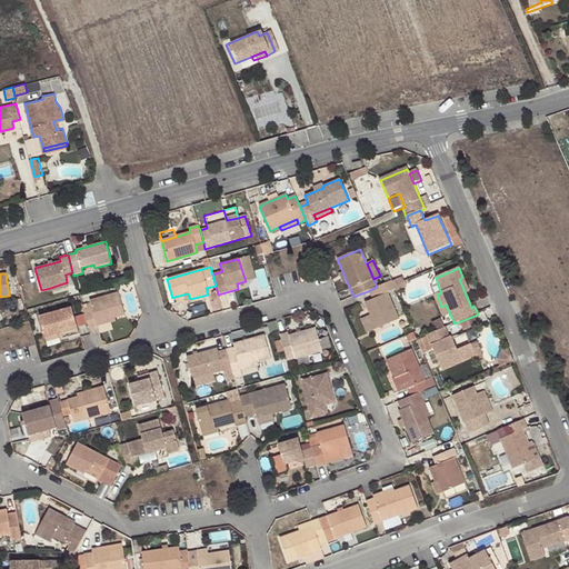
[(459,279),(466,295),(470,293),(462,277),(459,279)]
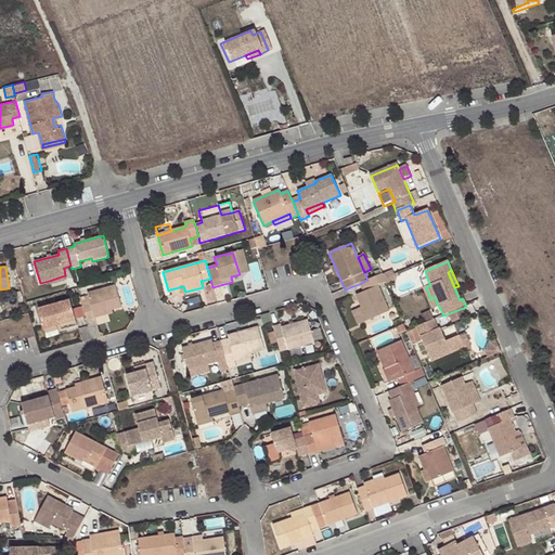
[(378,286),(386,283),(384,279),(382,273),(368,280),(359,284),(362,292),(356,295),(361,308),(366,321),(389,311),(378,286)]
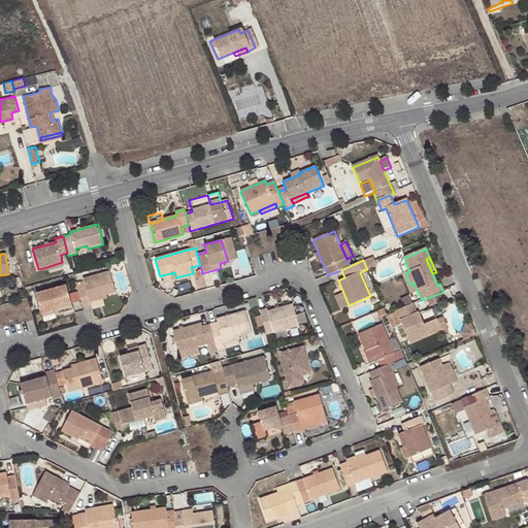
[(62,262),(46,267),(47,271),(63,266),(62,262)]
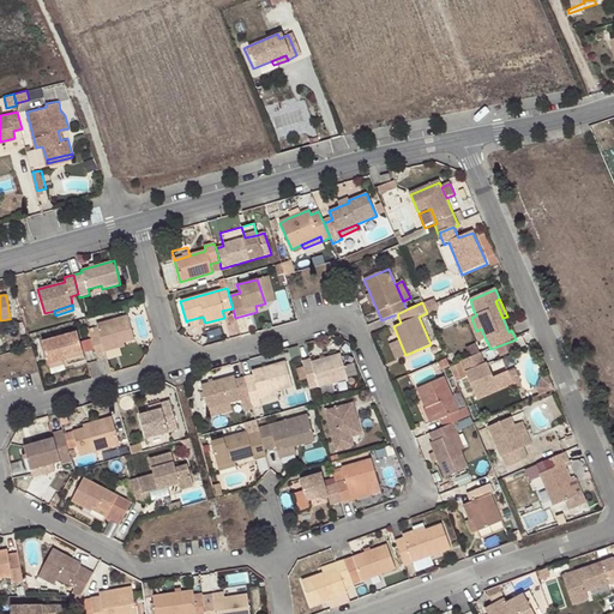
[(477,343),(486,341),(481,329),(476,331),(471,318),(476,315),(473,308),(464,312),(477,343)]
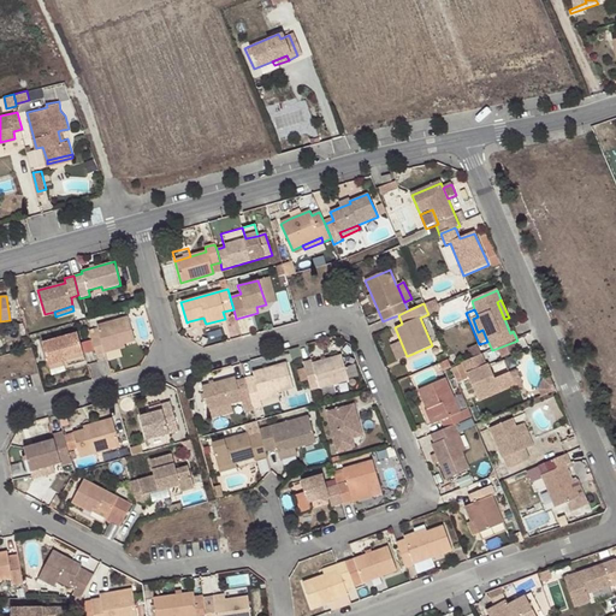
[(398,315),(391,318),(395,327),(402,324),(398,315)]
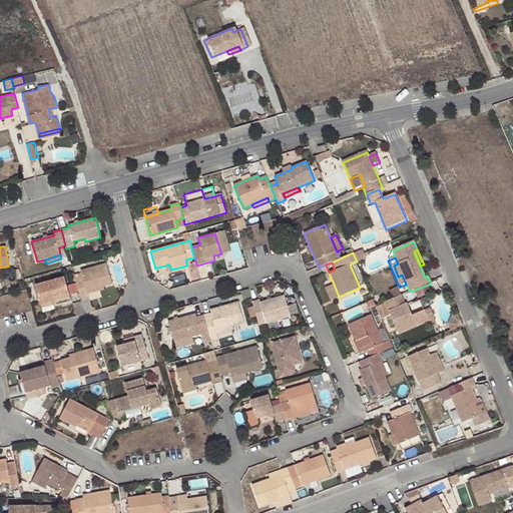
[(83,281),(76,283),(79,297),(95,293),(94,289),(103,287),(112,284),(106,265),(80,271),(83,281)]
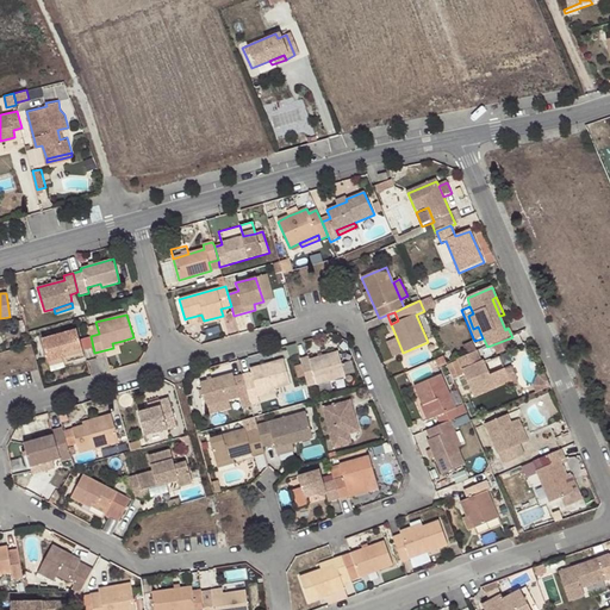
[(67,355),(82,350),(76,331),(43,341),(49,362),(67,358),(67,355)]
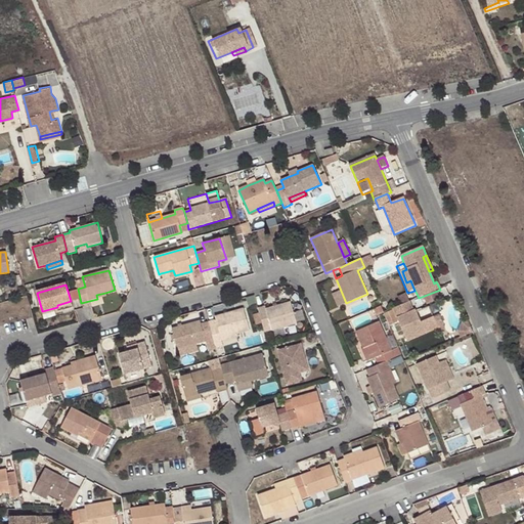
[(338,306),(346,303),(341,291),(333,294),(338,306)]
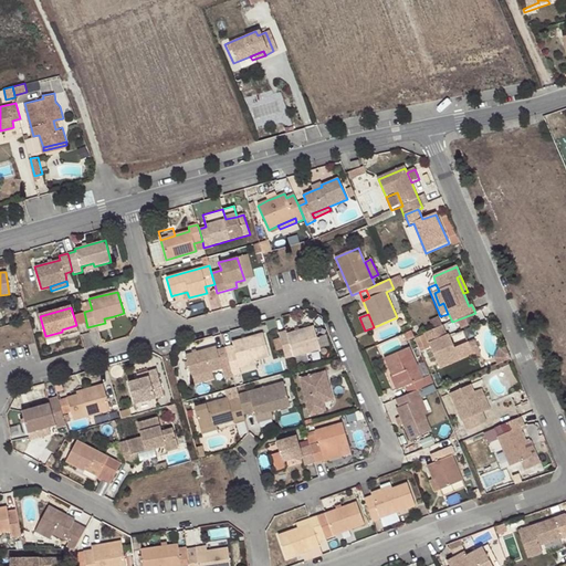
[(77,331),(76,325),(62,329),(62,332),(45,336),(46,339),(77,331)]
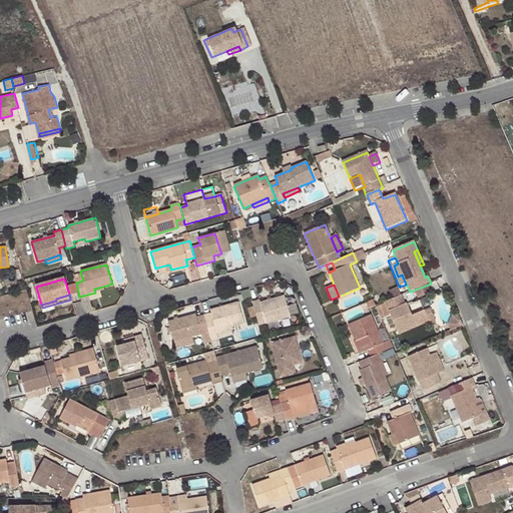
[(291,317),(285,296),(260,303),(266,324),(291,317)]
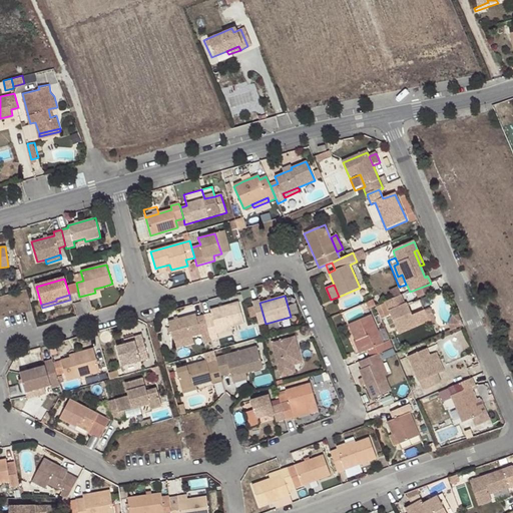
[(384,303),(397,335),(428,323),(428,322),(433,320),(429,310),(424,312),(424,311),(411,317),(406,305),(404,306),(400,296),(384,303)]
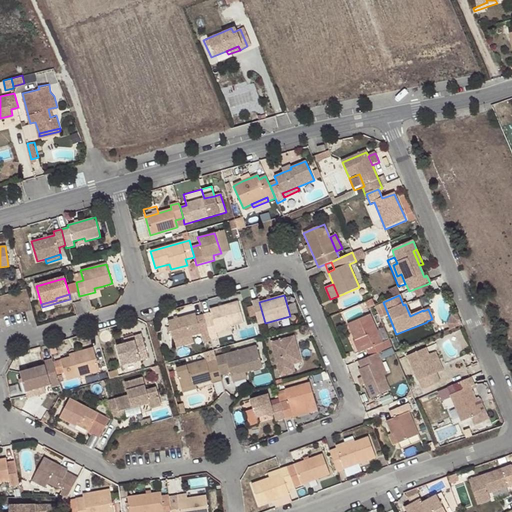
[(259,300),(252,302),(258,325),(265,323),(259,302),(259,300)]
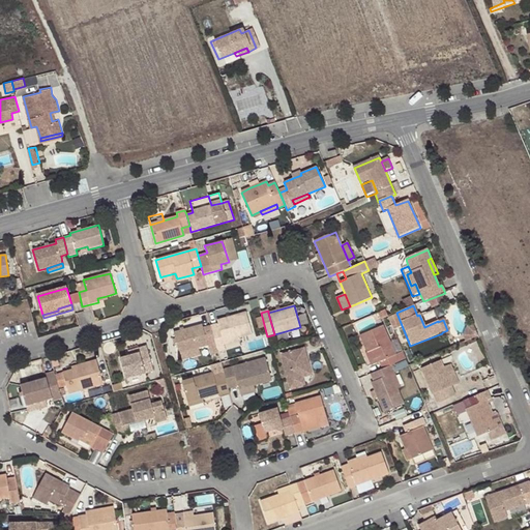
[(213,336),(215,342),(217,350),(225,347),(224,346),(224,343),(238,339),(253,334),(246,313),(217,321),(217,323),(210,325),(210,326),(213,336)]
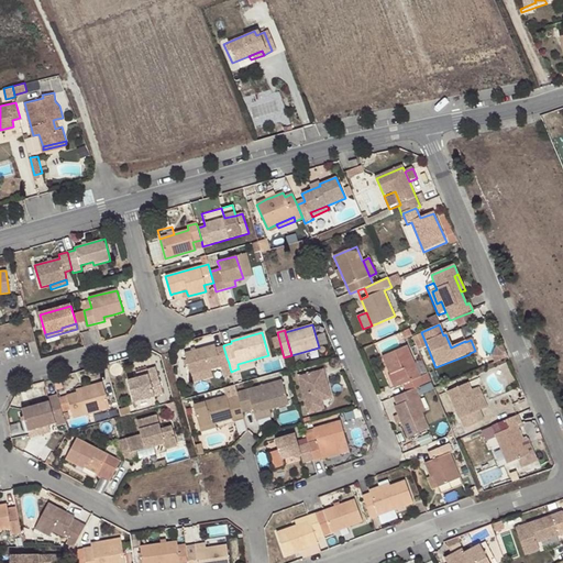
[(227,357),(223,346),(216,349),(214,345),(184,354),(190,376),(220,367),(220,365),(229,363),(227,357)]
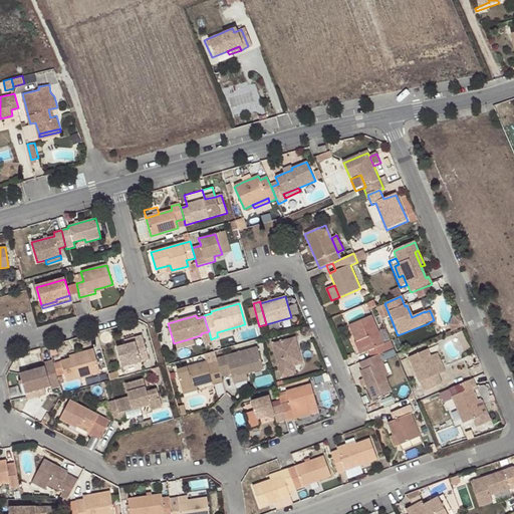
[(386,351),(371,316),(349,325),(355,341),(359,340),(364,352),(368,350),(370,357),(379,354),(386,351)]
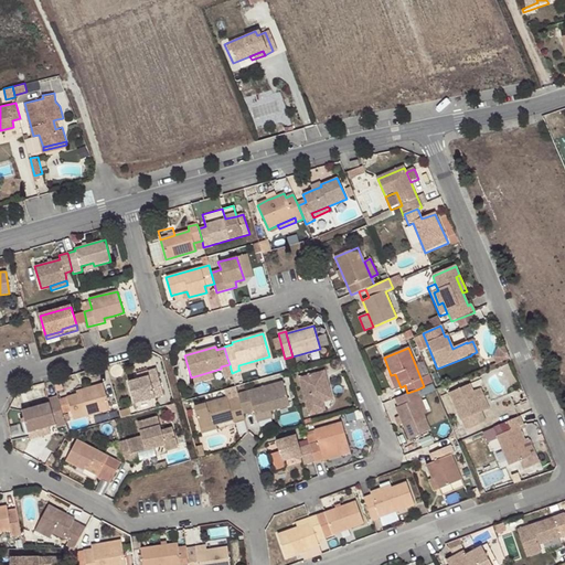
[(157,369),(148,372),(149,376),(138,380),(128,383),(134,403),(163,395),(157,369)]
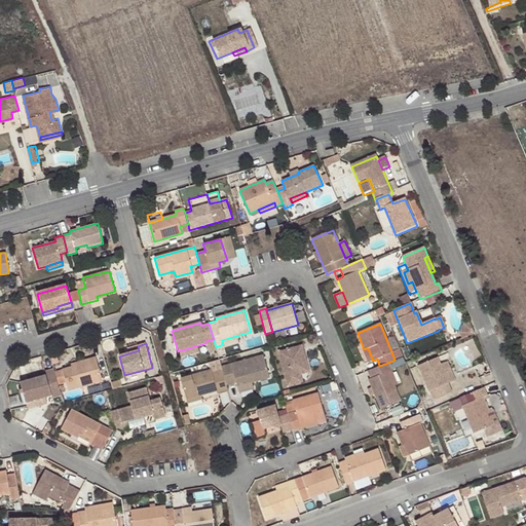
[(296,372),(308,369),(301,346),(277,352),(288,386),(299,383),(296,372)]
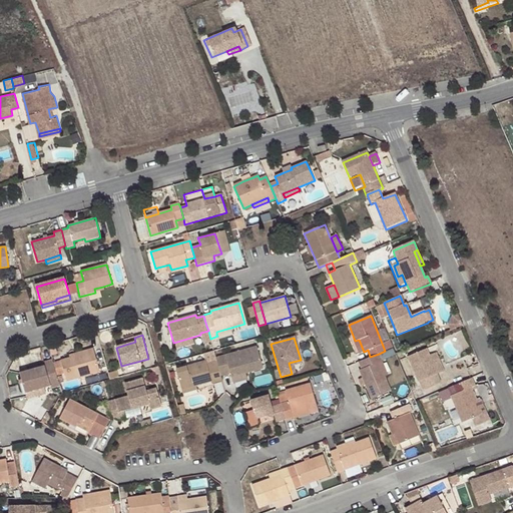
[(354,342),(358,354),(364,352),(359,340),(355,341),(354,342)]
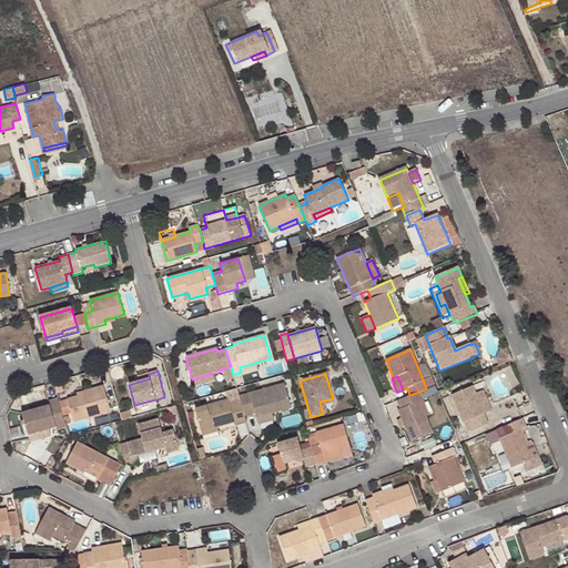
[(285,384),(239,396),(240,399),(244,417),(255,414),(256,418),(273,414),(292,408),(285,384)]
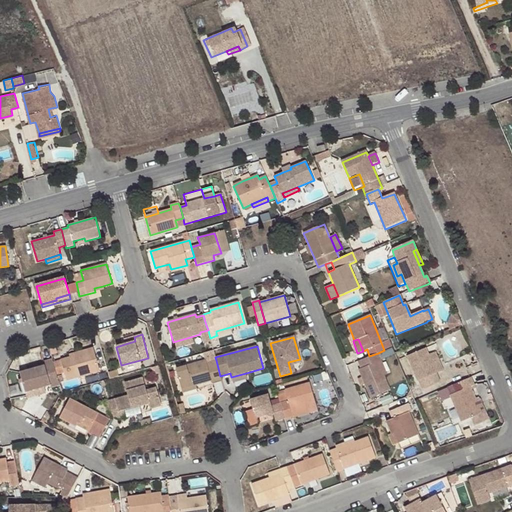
[(92,348),(77,352),(78,355),(70,357),(61,360),(67,380),(79,377),(99,371),(92,348)]
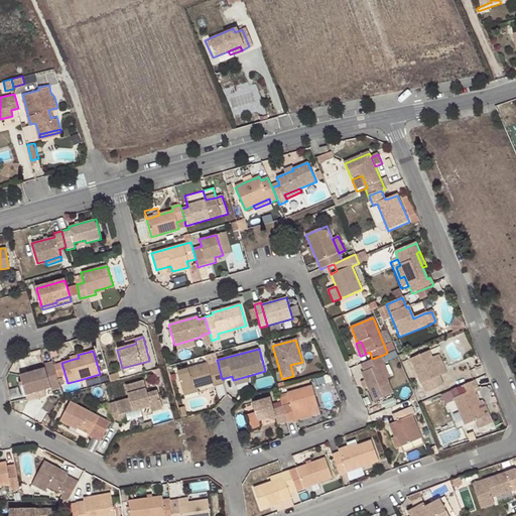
[(423,392),(442,384),(439,377),(435,368),(428,352),(410,360),(423,392)]
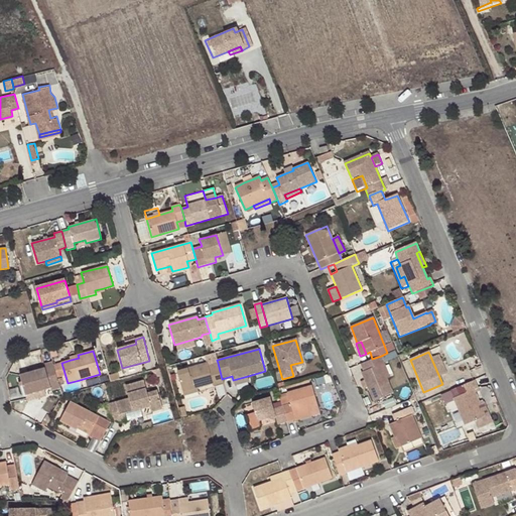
[(381,356),(372,359),(361,364),(364,372),(362,373),(373,401),(393,393),(387,379),(381,364),(383,363),(381,356)]
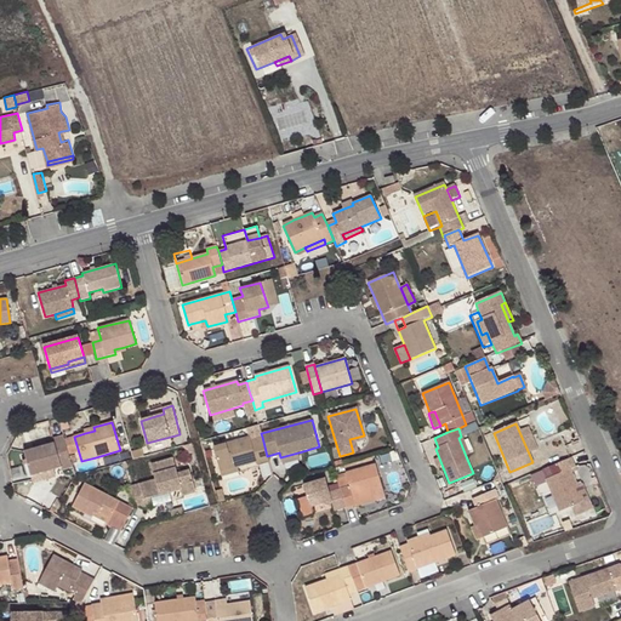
[(64,439),(63,436),(52,438),(53,443),(24,451),(32,476),(61,467),(62,469),(73,467),(72,465),(64,439)]
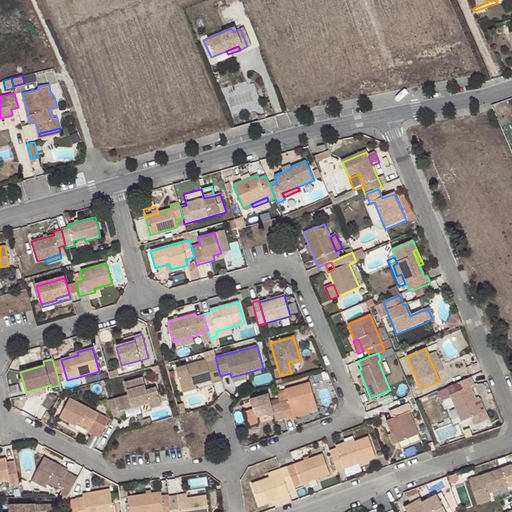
[(301,363),(300,359),(288,362),(291,373),(294,372),(292,365),(301,363)]
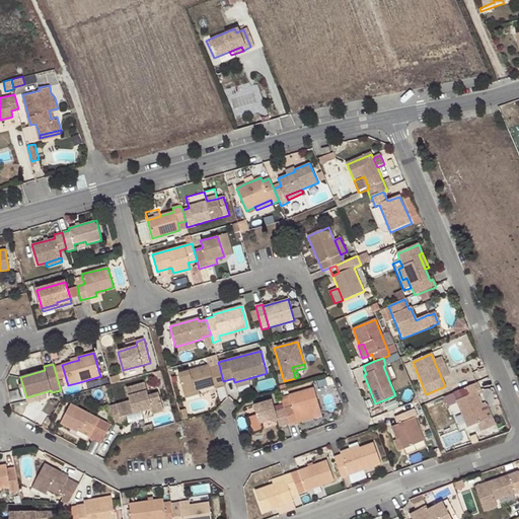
[(62,365),(54,367),(60,388),(68,385),(62,365)]
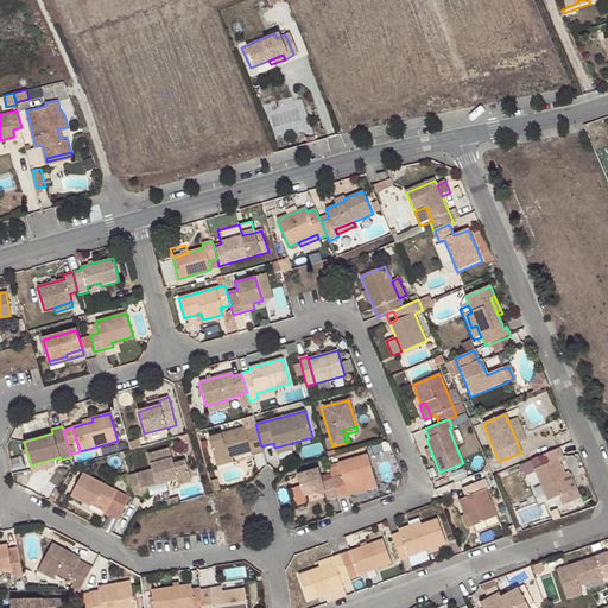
[(252,456),(264,453),(261,447),(257,428),(246,431),(245,428),(208,438),(216,462),(233,457),(251,453),(252,456)]
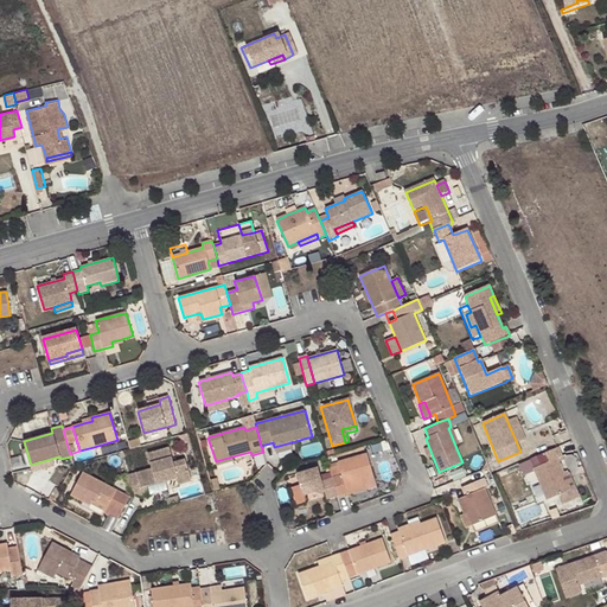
[(448,428),(455,446),(459,445),(451,427),(448,428)]
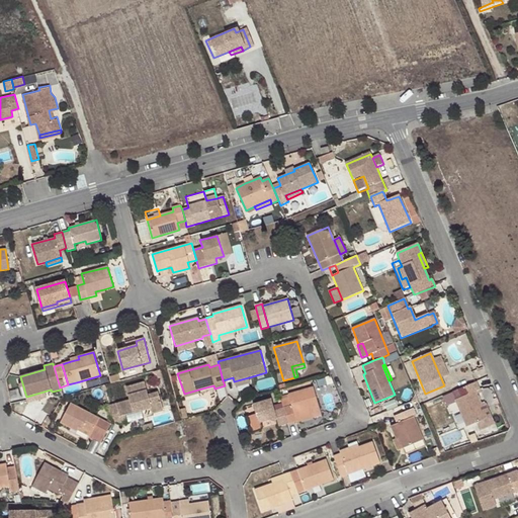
[(82,386),(102,380),(100,375),(80,381),(82,386)]
